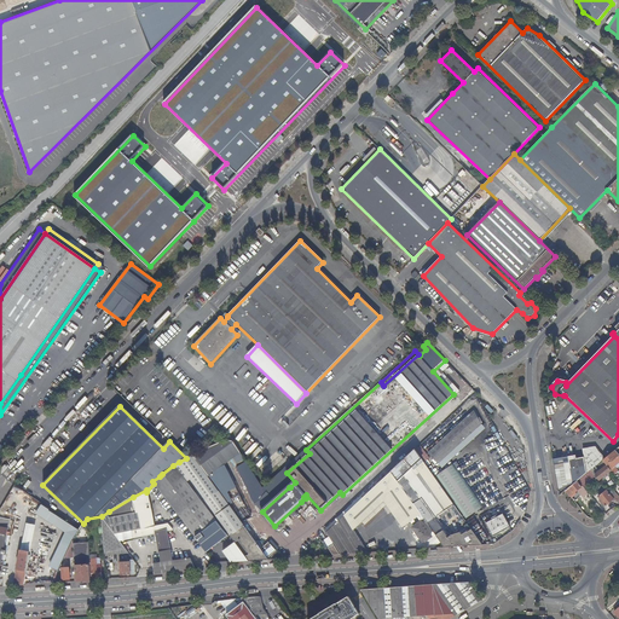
[(474,411),(427,453),(437,466),(481,424),(474,411)]
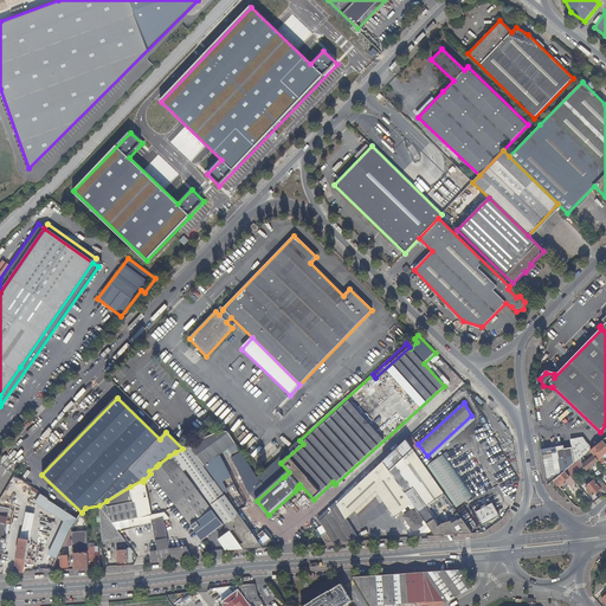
[(204,464),(234,443),(227,431),(221,431),(214,432),(189,445),(204,464)]
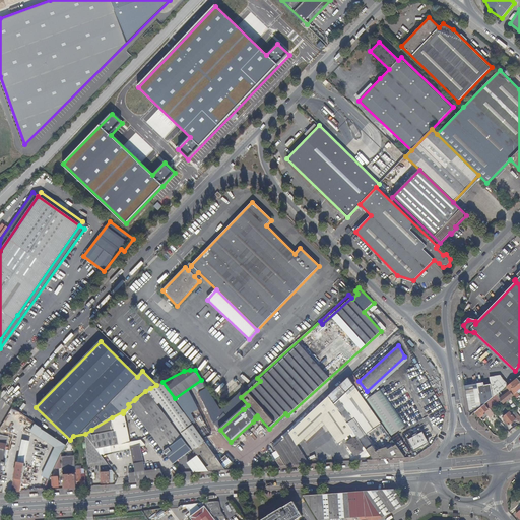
[(490,377),(491,384),(493,397),(496,395),(503,390),(507,386),(508,385),(500,375),(490,377)]
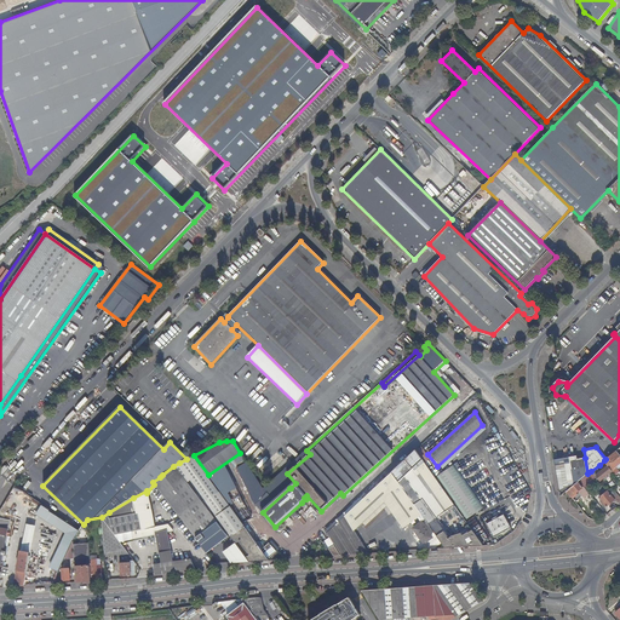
[(423,460),(415,451),(392,472),(399,482),(405,476),(408,472),(413,469),(423,460)]
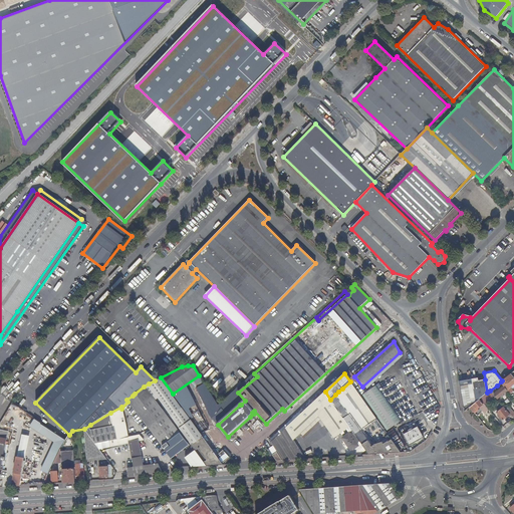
[(503,384),(504,386),(506,389),(508,388),(506,384),(512,379),(513,380),(513,376),(511,373),(502,380),(501,381),(503,384)]
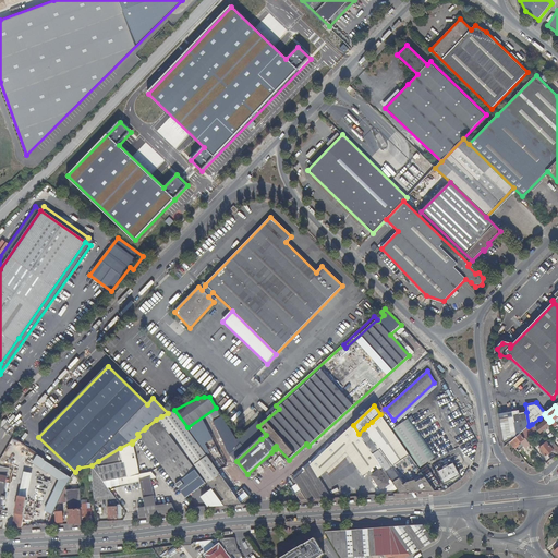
[(519,410),(511,411),(516,436),(529,426),(526,412),(520,413),(519,410)]
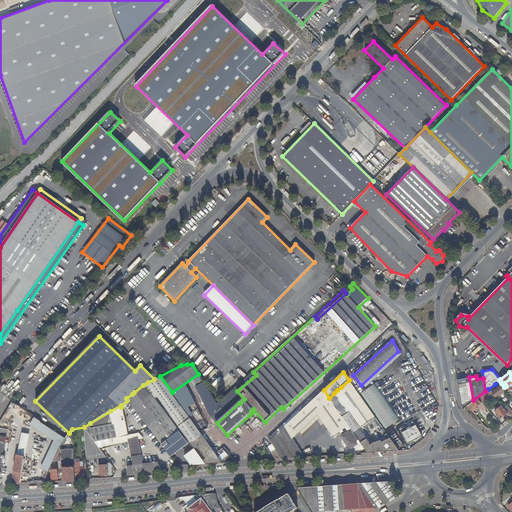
[(473,400),(469,377),(458,379),(463,410),(468,406),(473,401),(473,400)]
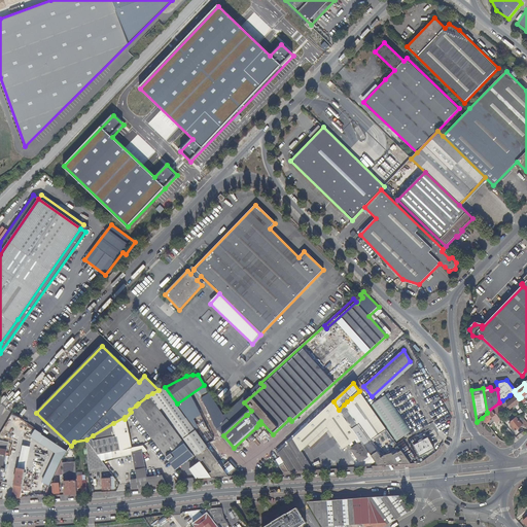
[(385,427),(359,391),(351,398),(377,433),(385,427)]
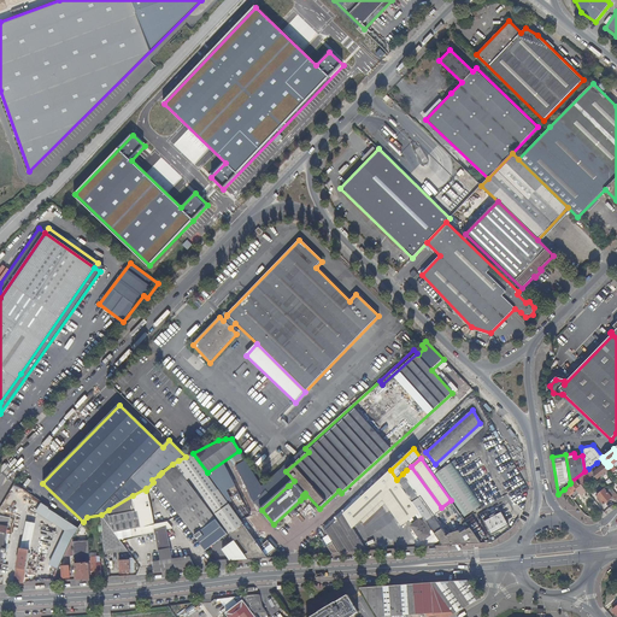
[(205,498),(217,489),(195,459),(183,468),(205,498)]
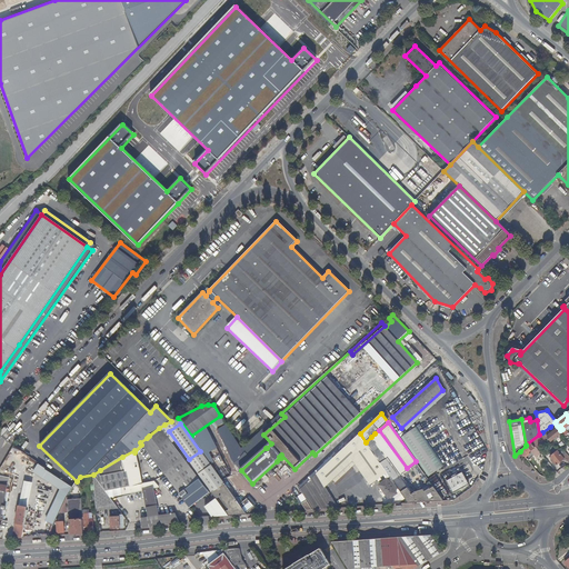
[(141,445),(189,507),(209,492),(162,427),(147,438),(140,442),(141,445)]
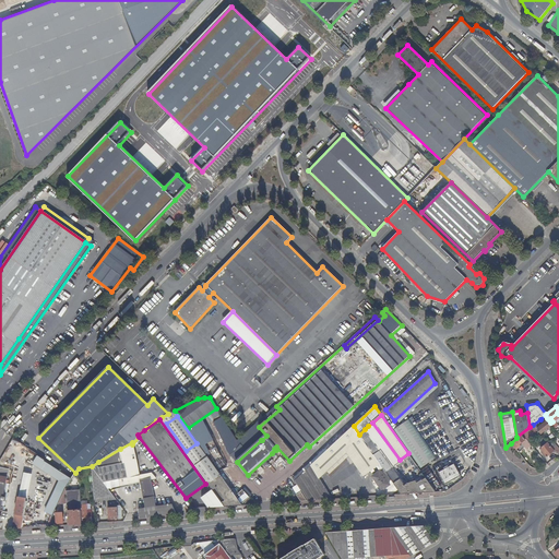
[(409,419),(394,431),(420,467),(436,456),(409,419)]
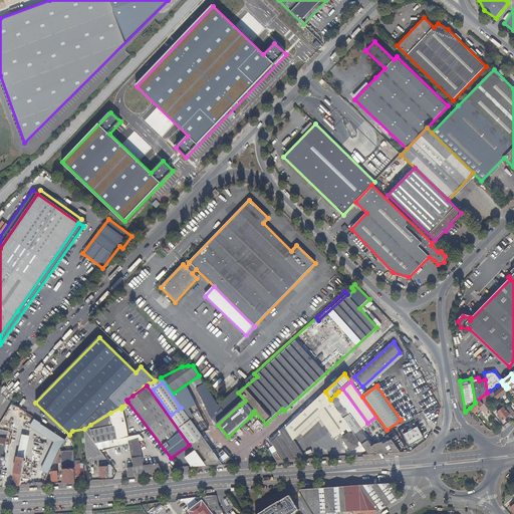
[(494,395),(494,396),(497,399),(501,396),(503,394),(507,391),(506,389),(504,386),(494,395)]
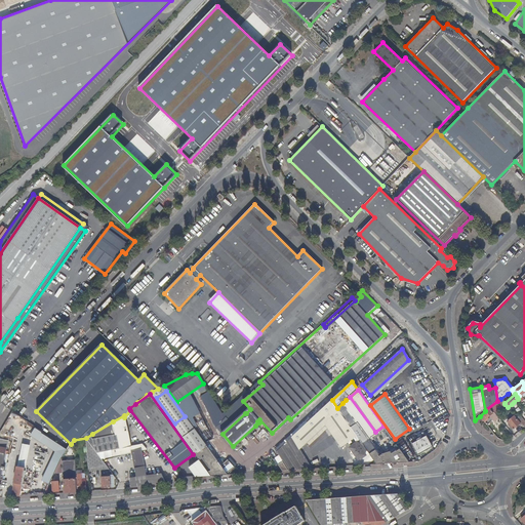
[(376,465),(404,462),(399,453),(401,451),(393,440),(392,441),(398,450),(392,454),(391,452),(384,452),(379,455),(378,454),(379,453),(370,440),(372,439),(371,437),(372,436),(376,434),(375,432),(350,397),(346,400),(360,420),(357,423),(342,403),(337,408),(357,436),(376,465)]
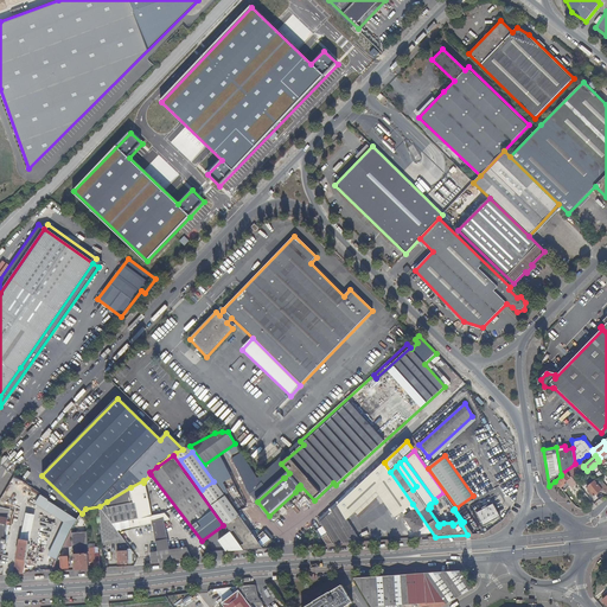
[(575,464),(567,471),(572,477),(583,467),(583,466),(582,465),(579,461),(575,464)]
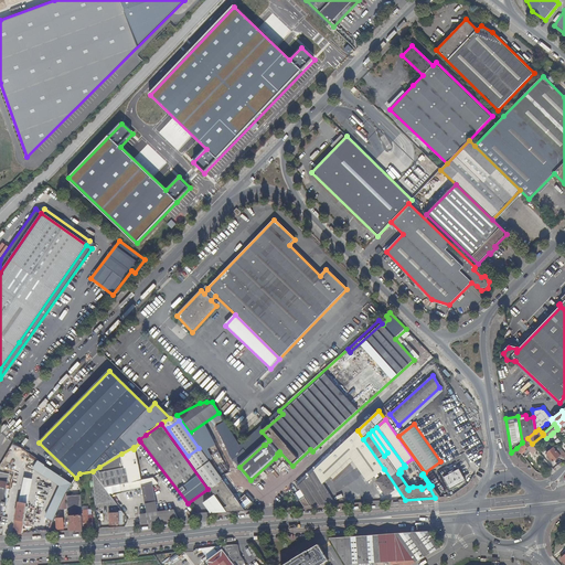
[(368,480),(384,469),(363,439),(358,430),(329,457),(315,471),(323,481),(350,457),(368,480)]
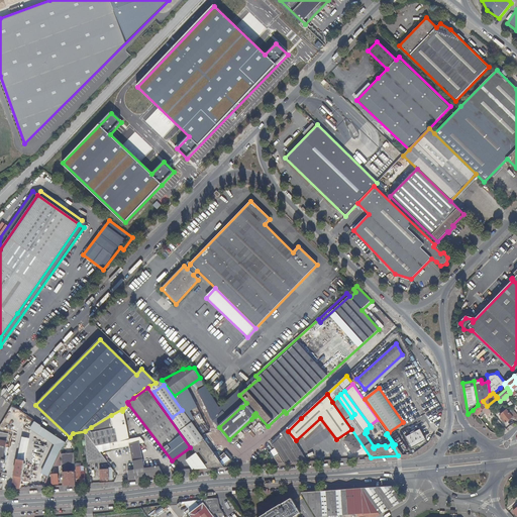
[(340,394),(337,397),(351,417),(354,414),(340,394)]
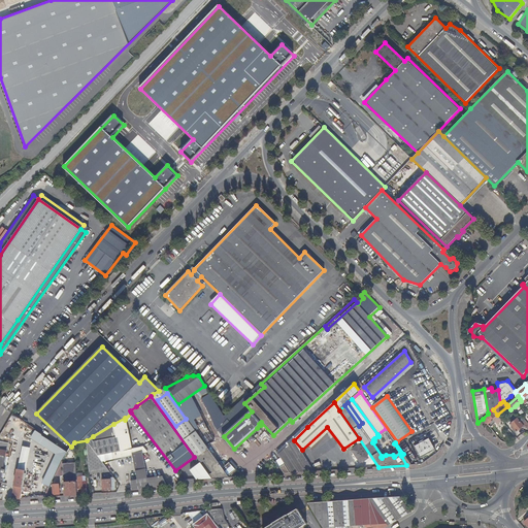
[(488,414),(483,419),(486,423),(492,418),(498,425),(502,421),(497,415),(493,409),(488,414)]
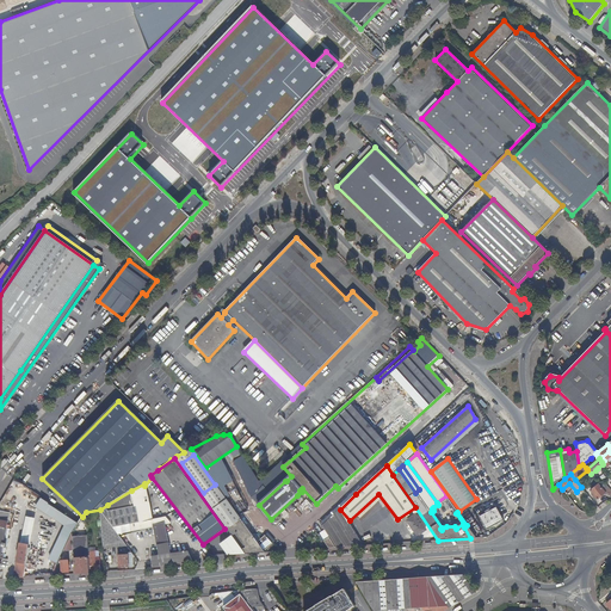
[(606,492),(610,498),(610,495),(610,491),(604,482),(600,486),(605,491),(606,492)]
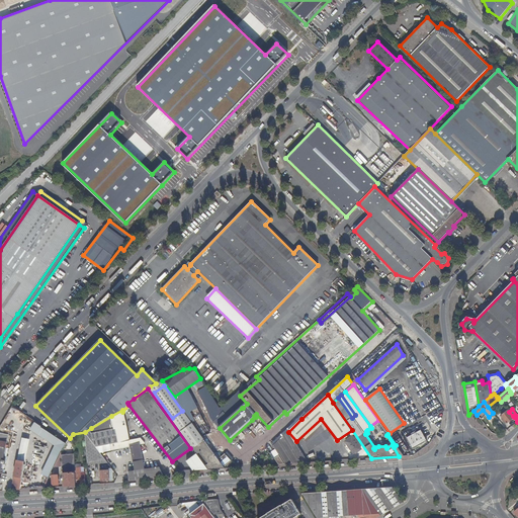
[(507,423),(514,417),(513,416),(509,412),(508,410),(501,416),(507,423)]
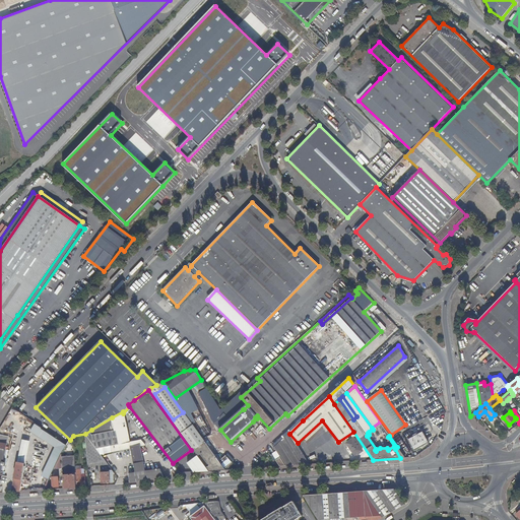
[(185,437),(195,430),(183,412),(173,419),(185,437)]
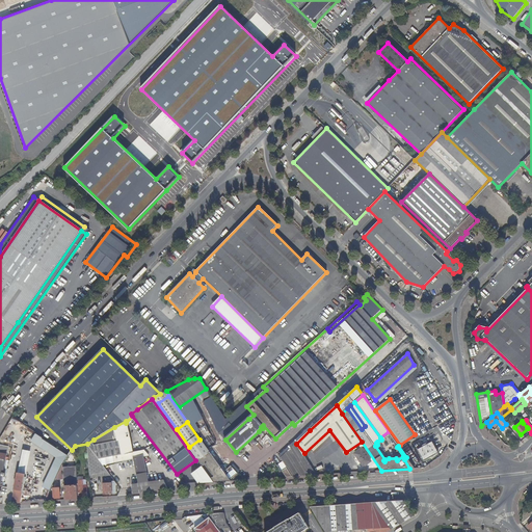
[(127,429),(126,423),(124,425),(114,429),(114,432),(127,429)]
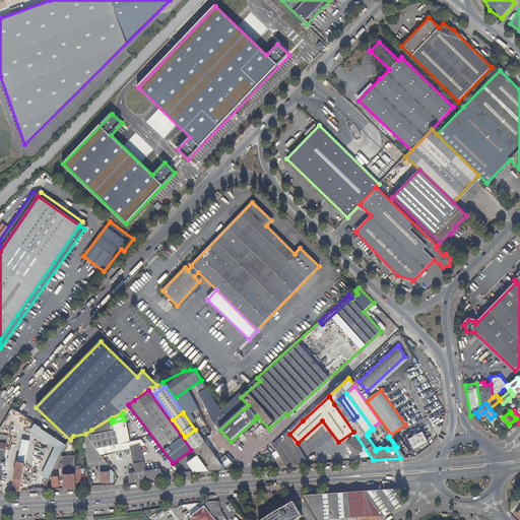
[(91,430),(85,434),(99,426),(110,420),(112,419),(112,417),(91,430)]
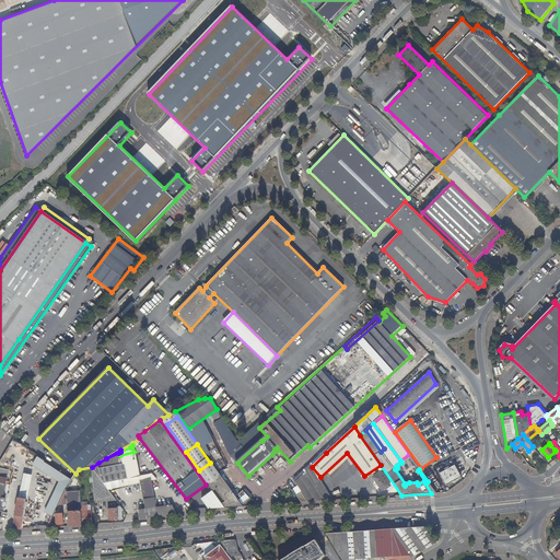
[(296,481),(311,468),(312,467),(326,453),(324,451),(293,478),(296,481)]
